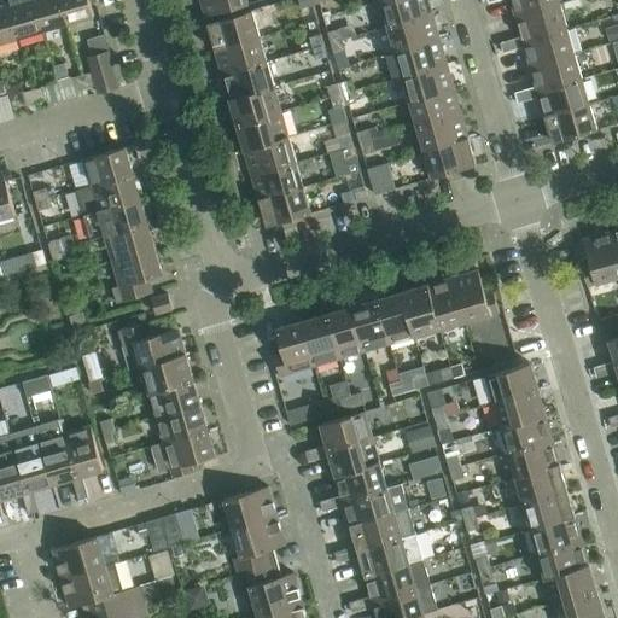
[(6,0),(0,0),(0,44),(18,39),(6,0)]
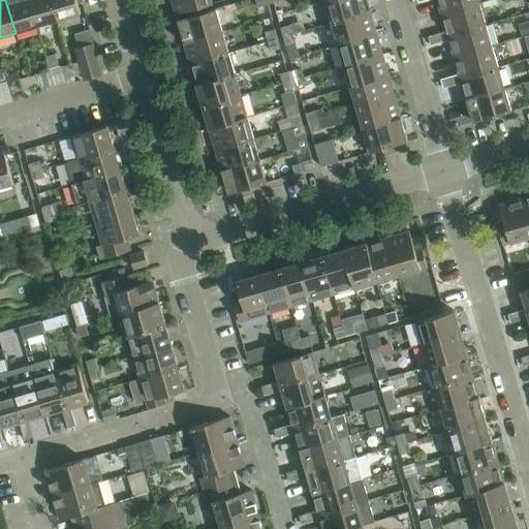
[(29,0),(5,0),(16,33),(37,27),(29,0)]
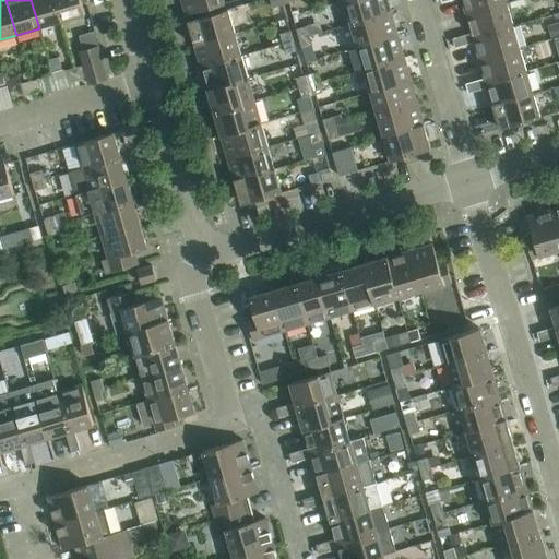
[(55,0),(31,0),(39,28),(61,22),(55,0)]
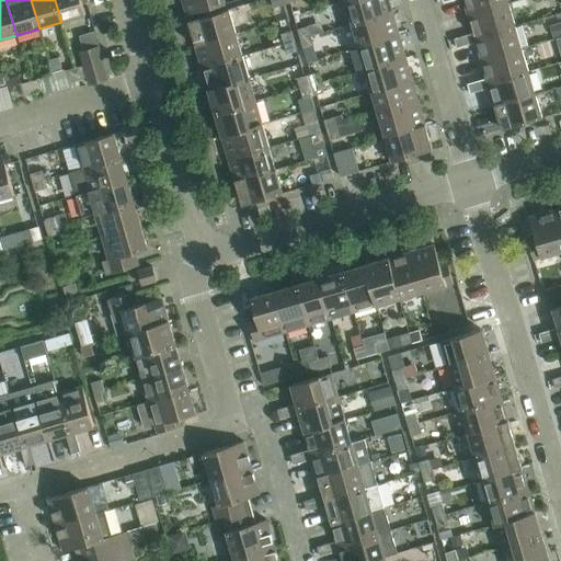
[(81,0),(55,0),(61,22),(86,14),(81,0)]
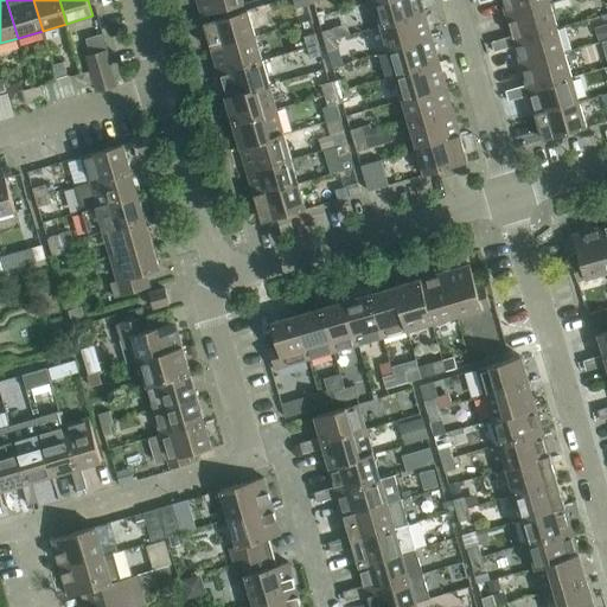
[(242,0),(197,0),(202,17),(244,5),(242,0)]
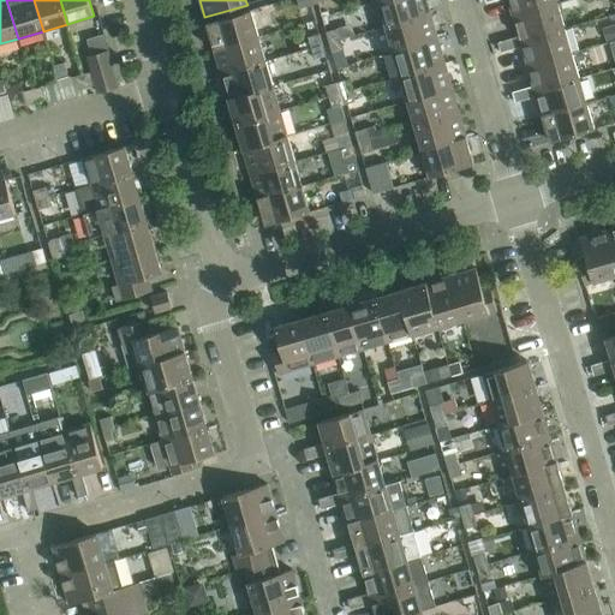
[(425,0),(384,0),(378,3),(386,27),(430,15),(425,0)]
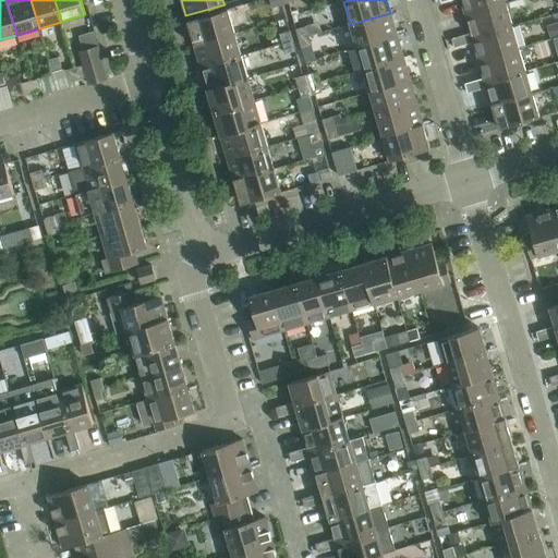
[(461,0),(465,15),(506,3),(505,0),(461,0)]
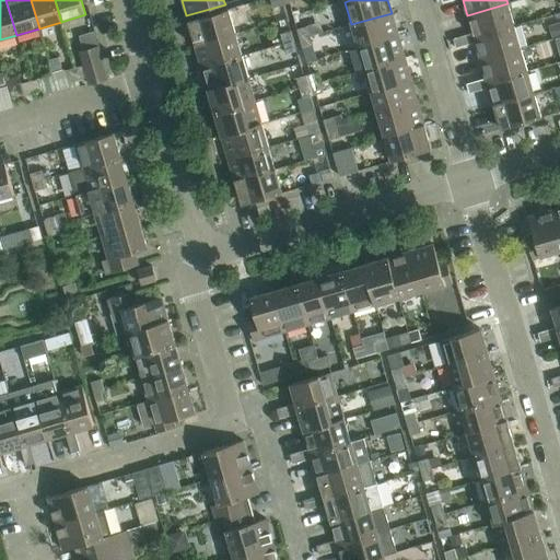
[(508,3),(467,15),(473,34),(476,33),(478,37),(514,26),(508,3)]
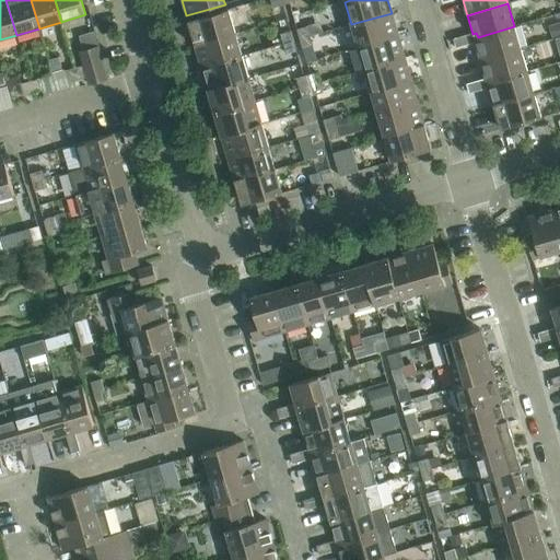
[(188,22),(195,46),(235,34),(229,10),(188,22)]
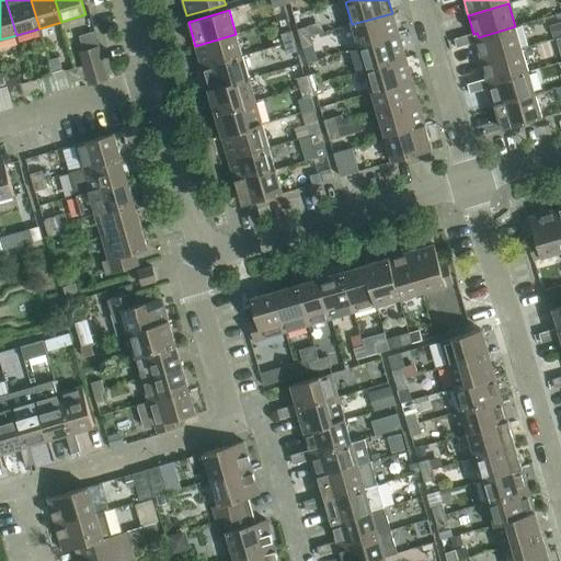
[(392,13),(352,24),(358,47),(399,35),(392,13)]
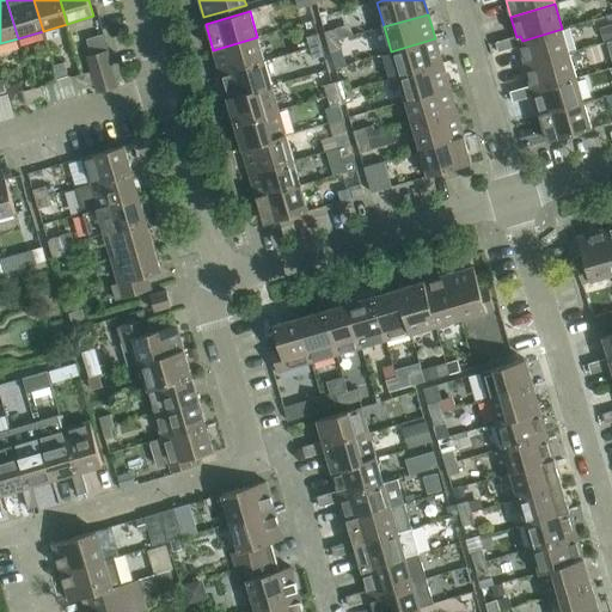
[(611,25),(601,29),(605,41),(611,38),(611,25)]
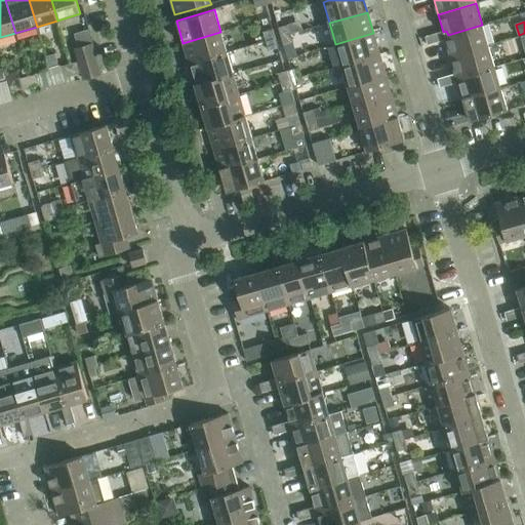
[(279,28),(281,37),(290,34),(288,25),(279,28)]
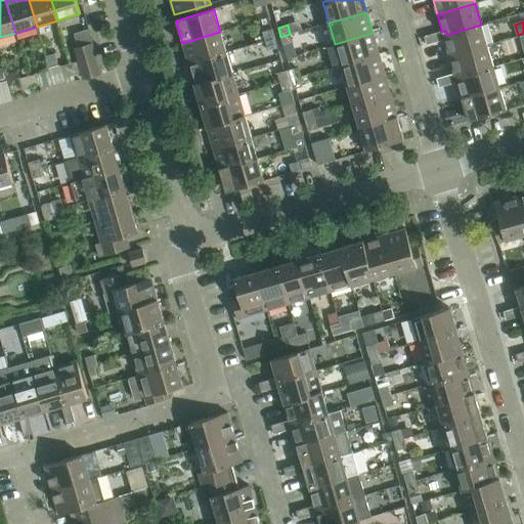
[(437,42),(444,40),(449,56),(487,46),(481,25),(447,35),(445,31),(442,32),(435,34),(437,42)]
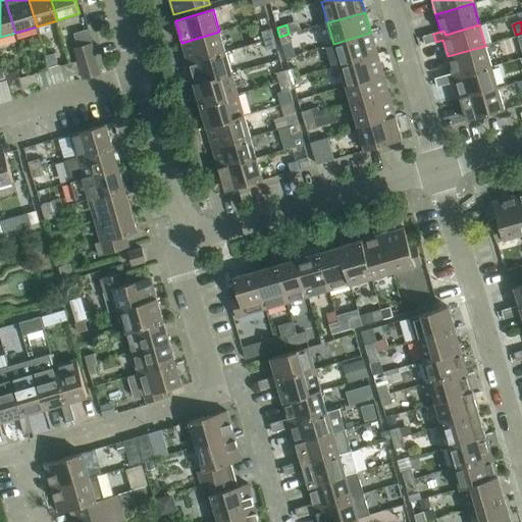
[(262,32),(264,41),(273,39),(271,30),(262,32)]
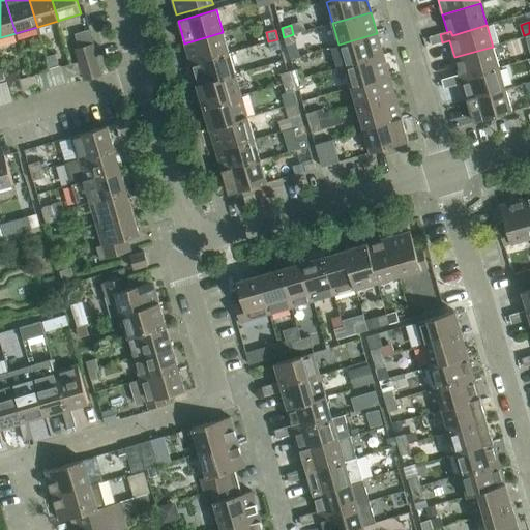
[(223,32),(184,43),(190,64),(229,54),(223,32)]
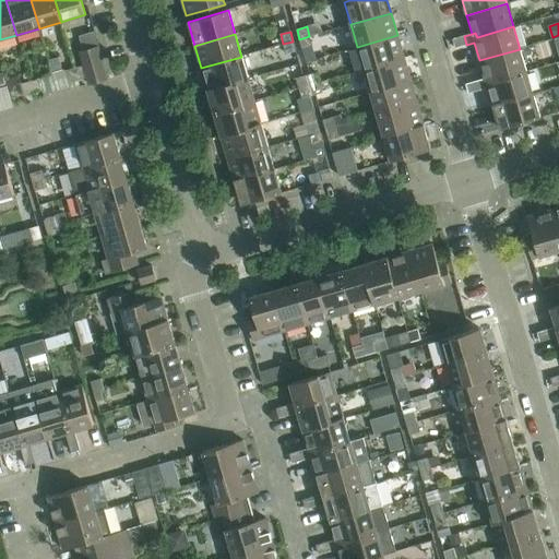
[(397,35),(357,47),(365,70),(404,58),(397,35)]
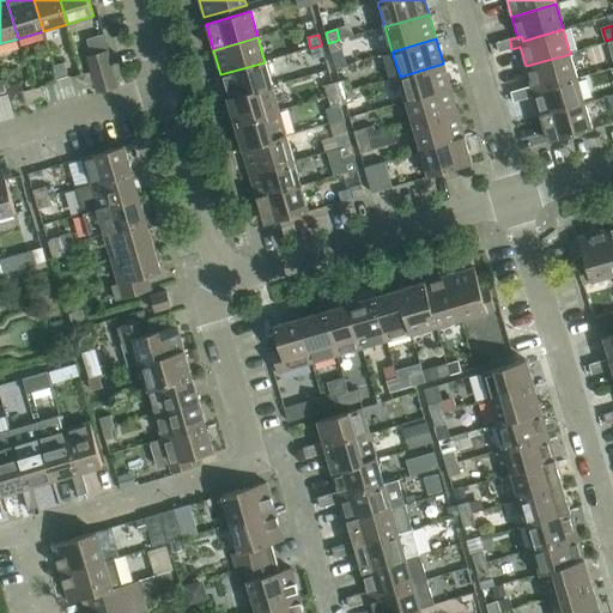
[(339,40),(328,43),(332,54),(343,50),(339,40)]
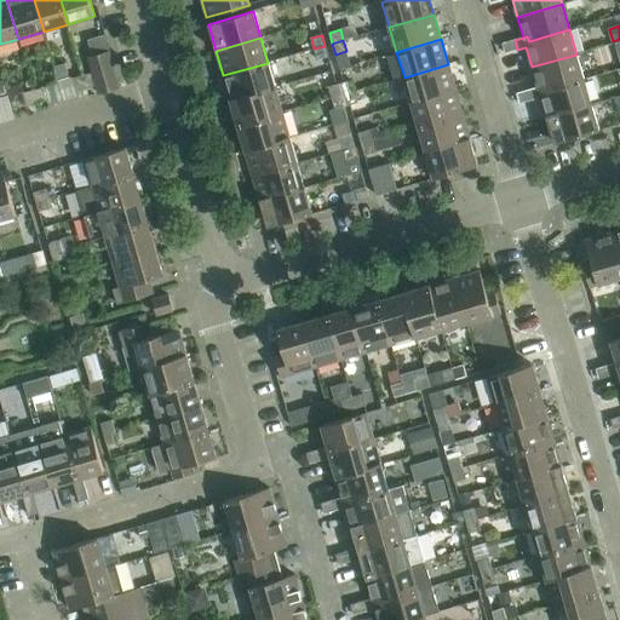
[(505,53),(517,50),(515,40),(503,44),(505,53)]
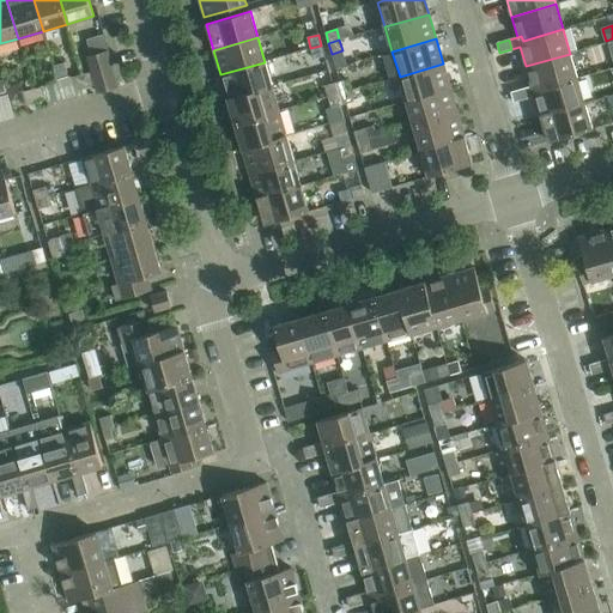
[(321,46),(310,48),(314,59),(325,56),(321,46)]
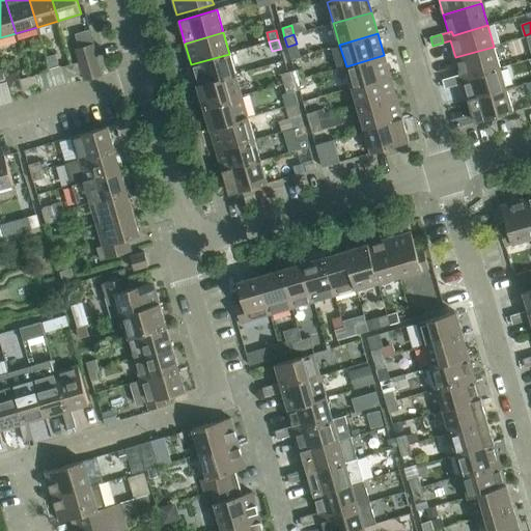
[(80,62),(72,64),(75,77),(83,74),(84,80),(103,75),(94,45),(76,50),(80,62)]
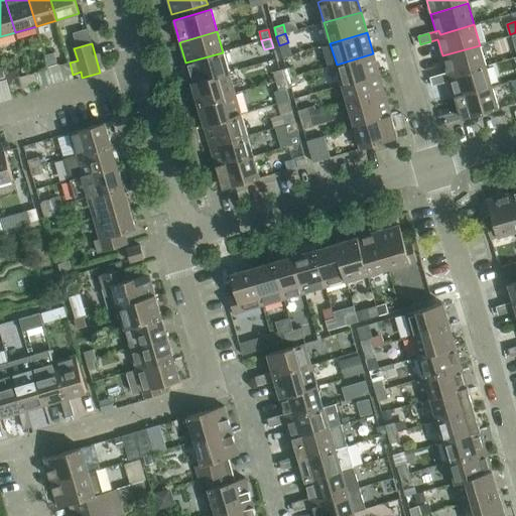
[(480,45),(442,55),(447,73),(452,72),(453,76),(486,67),(480,45)]
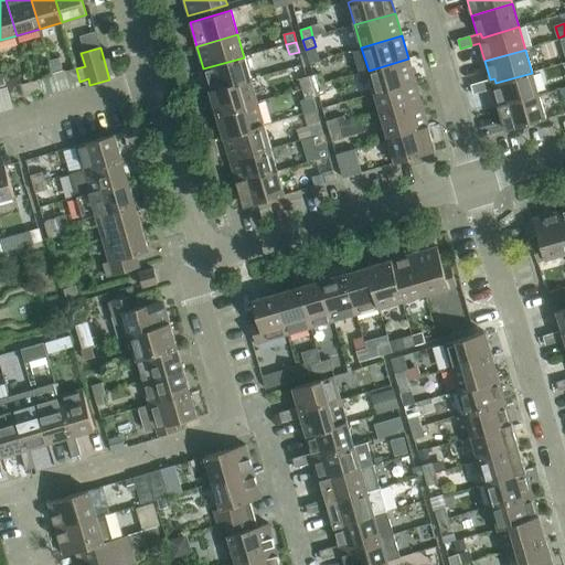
[(59,57),(49,61),(52,74),(62,71),(59,57)]
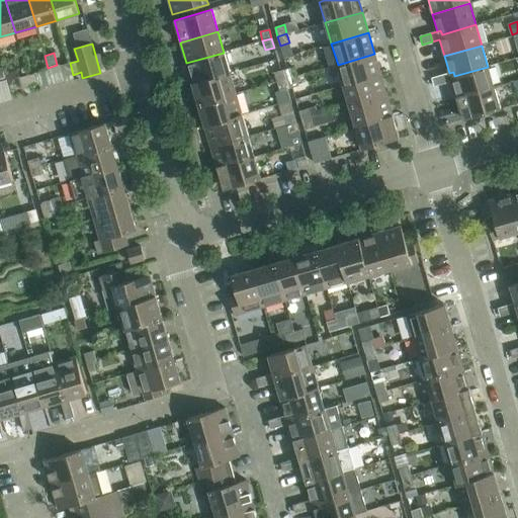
[(224,53),(186,63),(192,84),(230,73),(224,53)]
